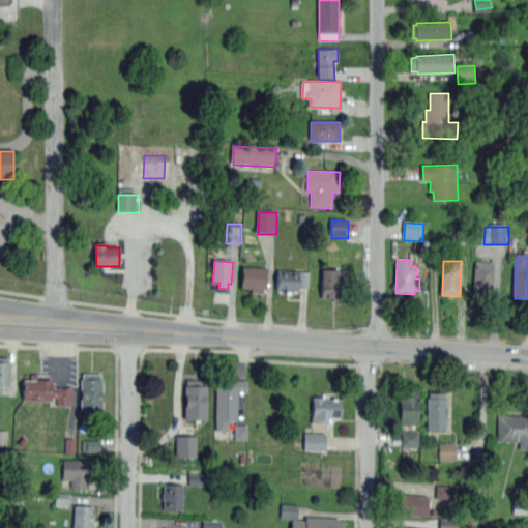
[(494,298),(475,297),(475,262),(495,263),(494,298)]
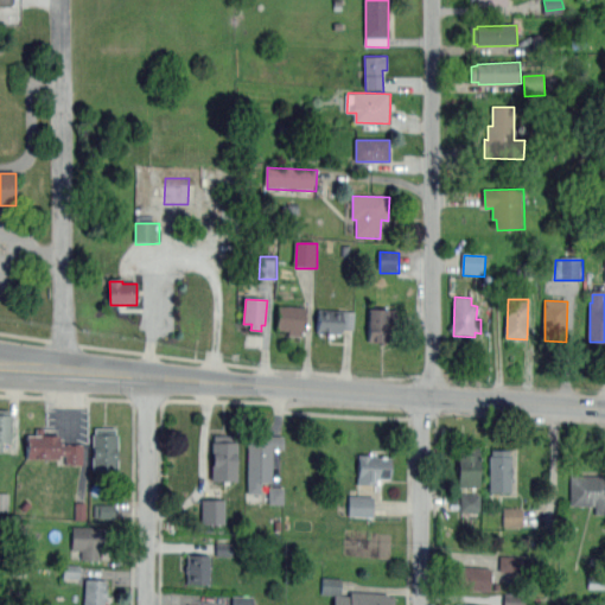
[(303,337),(291,336),(291,332),(278,331),(279,309),(304,309),(303,337)]
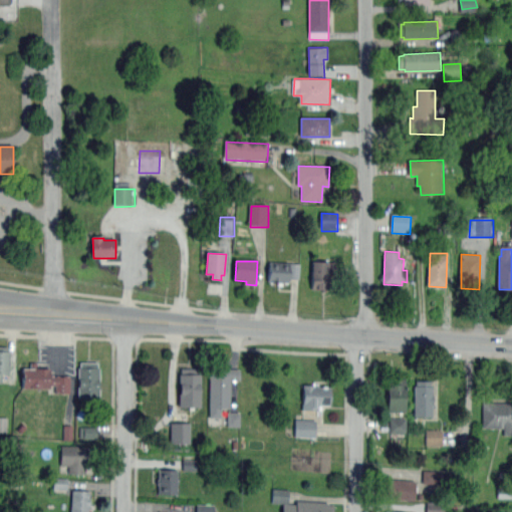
[(333,290),(312,290),(312,262),(334,262),(333,290)]
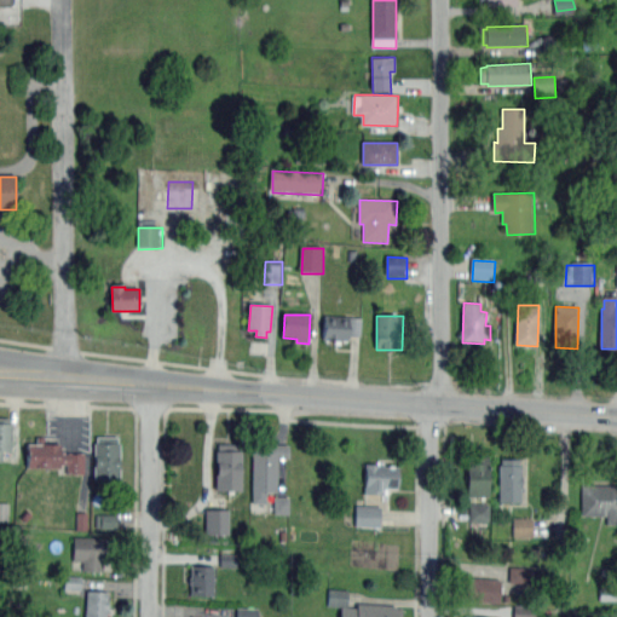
[(349,342),(324,341),(326,317),(363,319),(361,338),(349,336),(349,342)]
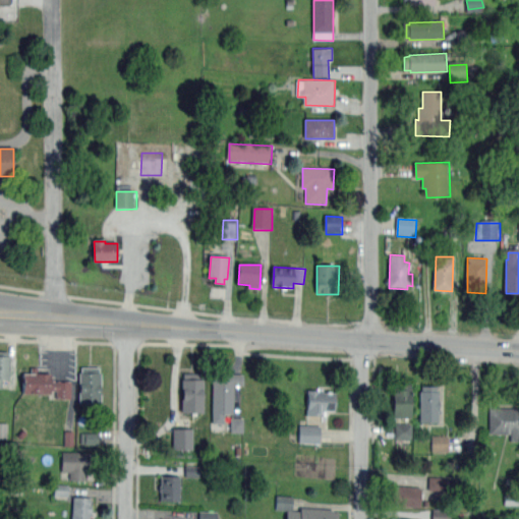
[(0,351),(9,352),(9,357),(11,358),(10,380),(3,380),(3,389),(0,389),(0,351)]
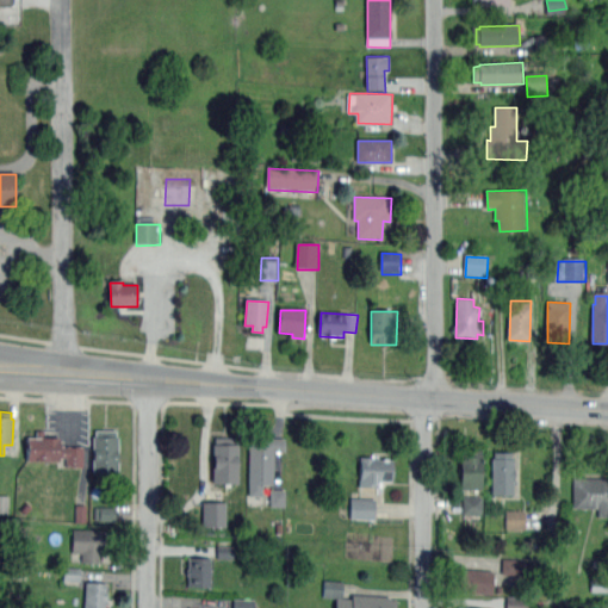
[(85,470),(61,467),(61,461),(37,459),(36,463),(28,463),(30,438),(37,439),(38,432),(45,433),(44,438),(62,439),(61,447),(86,450),(85,470)]
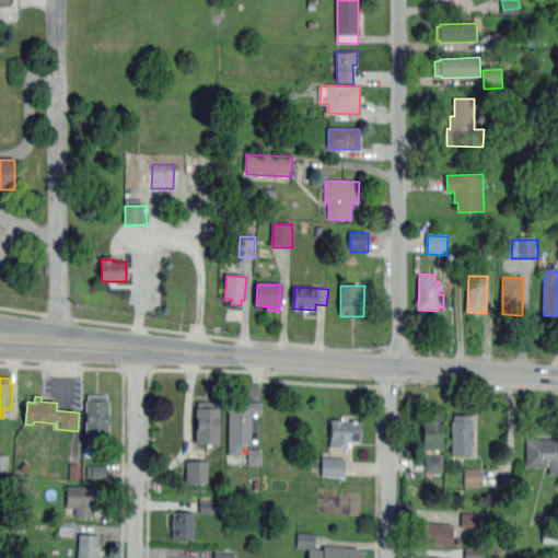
[(85,436),(85,402),(89,402),(89,396),(107,396),(107,402),(109,402),(111,436),(85,436)]
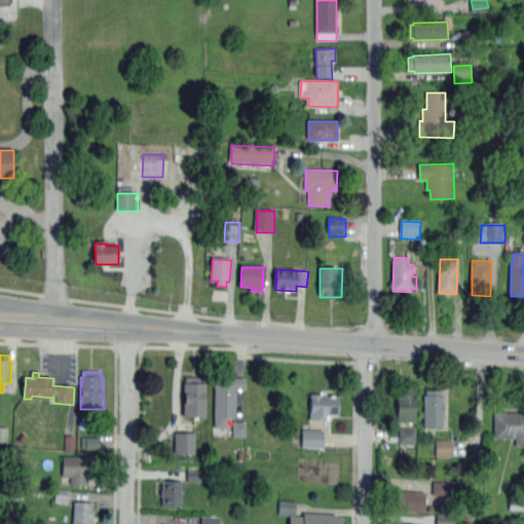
[(199,421),(193,421),(193,418),(184,418),(184,384),(185,384),(185,378),(204,378),(204,384),(207,384),(207,418),(199,418),(199,421)]
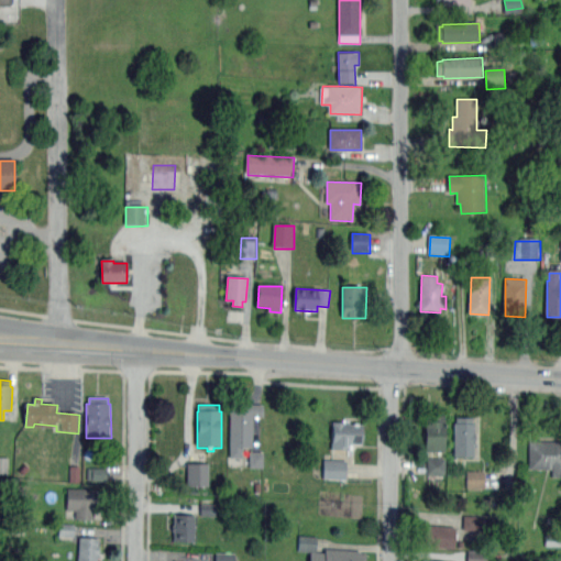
[(243,459),(230,459),(231,411),(232,411),(232,406),(265,406),(264,418),(254,418),(253,449),(243,449),(243,459)]
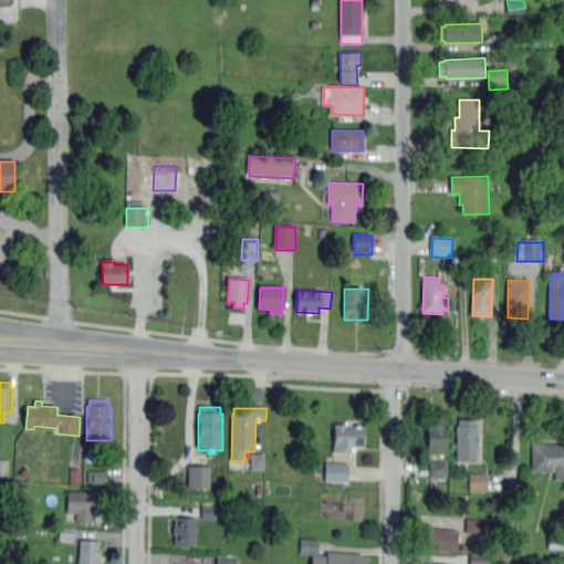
[(448,455),(429,455),(428,417),(448,417),(448,455)]
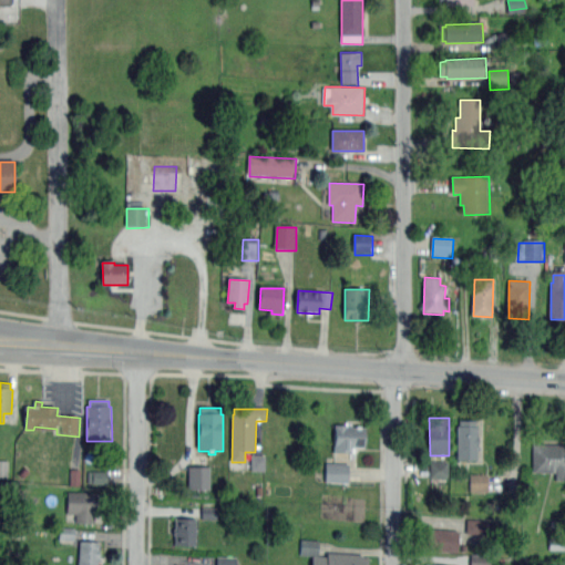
[(478,460),(456,460),(456,421),(479,421),(479,449),(478,449),(478,460)]
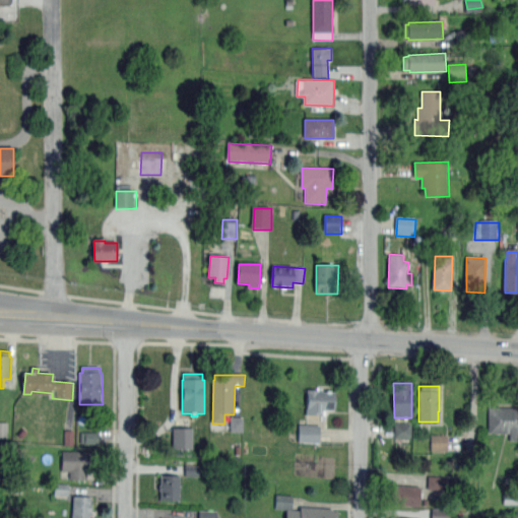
[(322,416),(306,415),(308,390),(318,391),(318,393),(335,394),(334,411),(322,410),(322,416)]
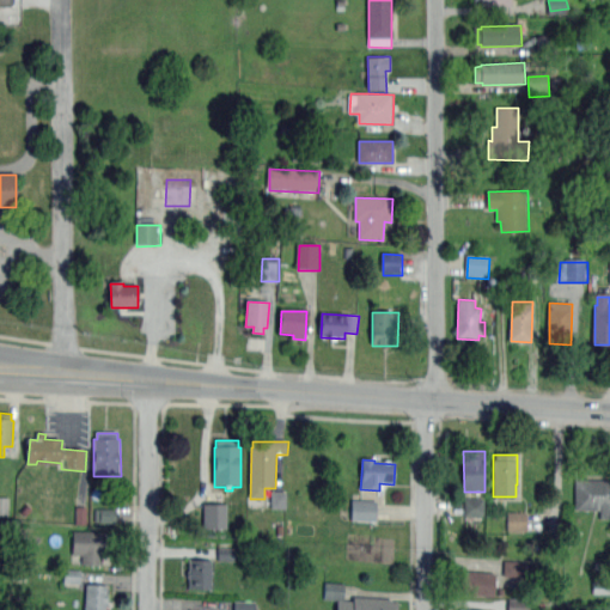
[(609,519),(601,519),(601,511),(575,511),(575,481),(609,481),(609,519)]
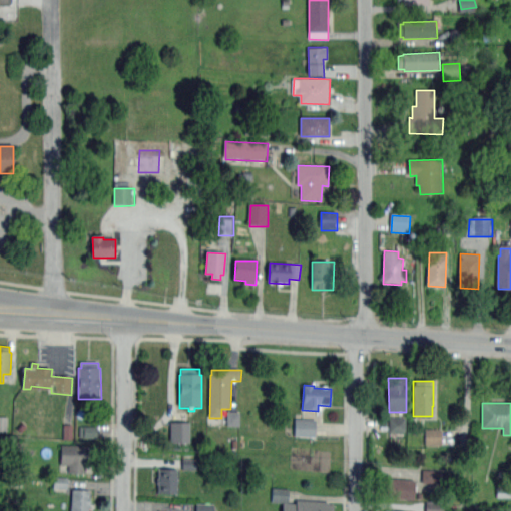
[(227,427),(240,428),(240,414),(228,413),(227,427)]
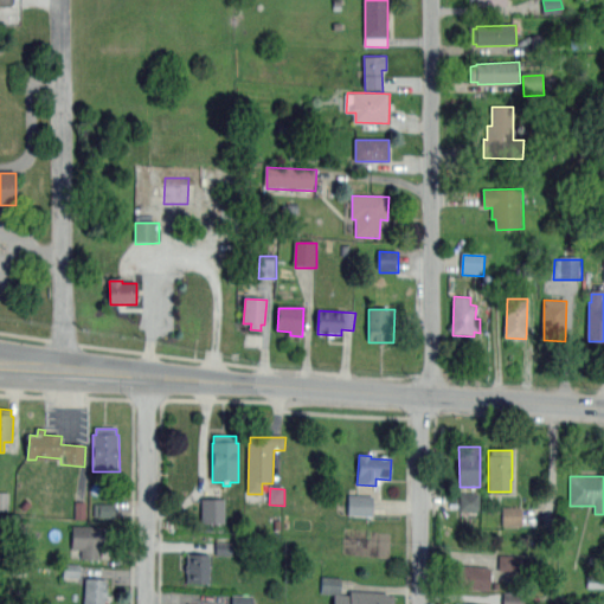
[(4,502),(0,502),(0,511),(10,512),(11,496),(4,495),(4,502)]
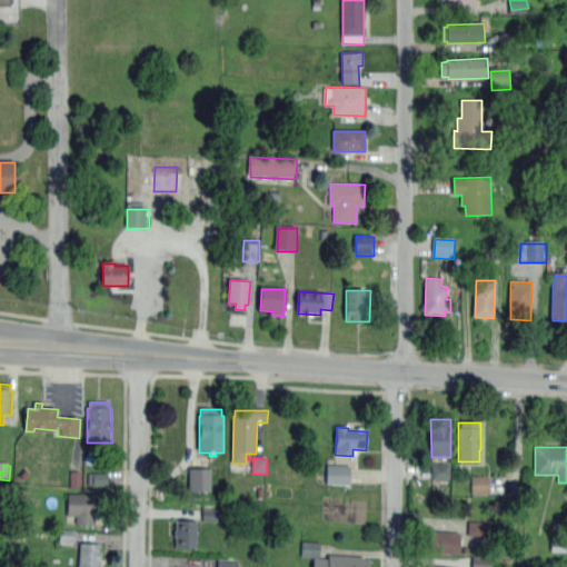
[(453,481),(451,465),(433,465),(434,481),(453,481)]
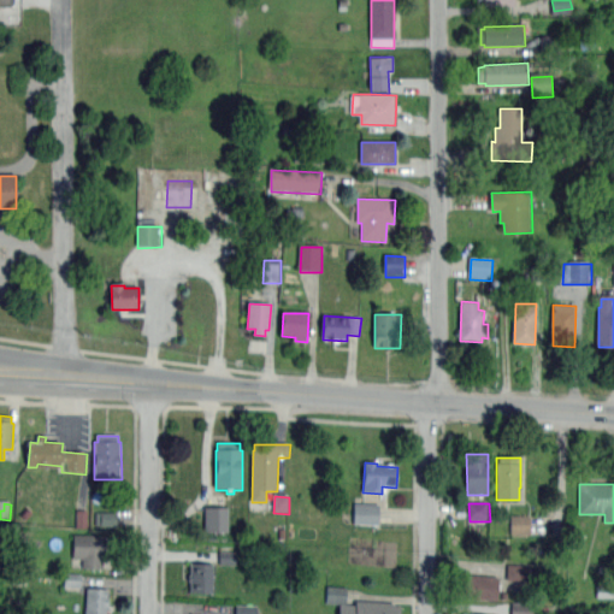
[(381,526),(381,506),(355,505),(355,525),(381,526)]
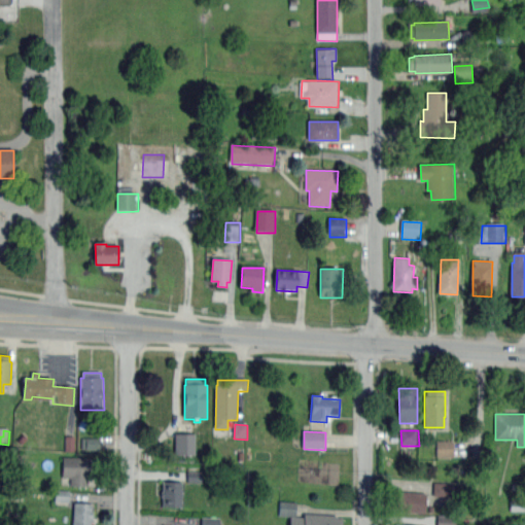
[(197,435),(176,434),(176,457),(196,457),(197,435)]
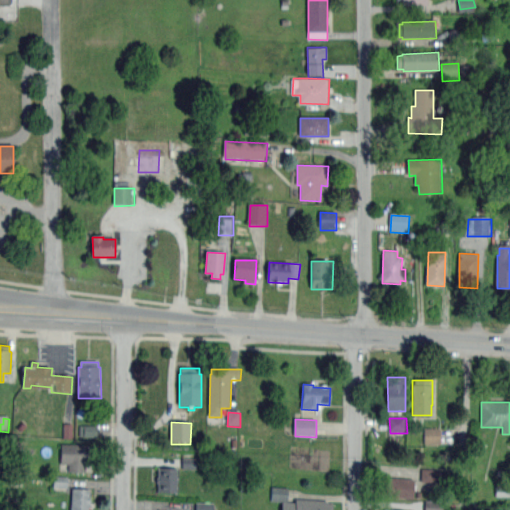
[(98,438),(98,427),(85,427),(85,438),(98,438)]
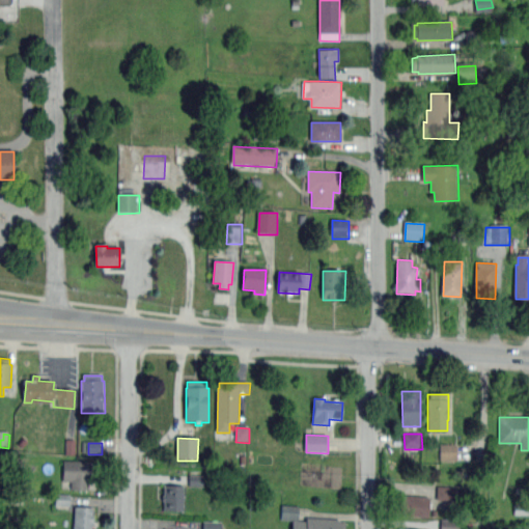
[(442,463),(486,463),(486,446),(442,446),(442,463)]
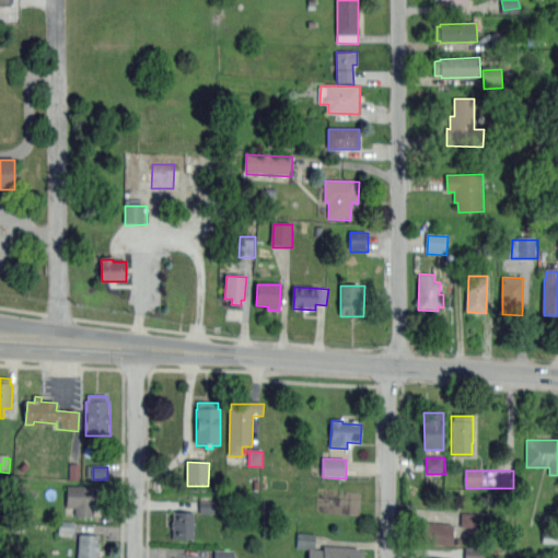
[(95,518),(76,518),(76,509),(67,508),(68,487),(97,488),(96,510),(95,510),(95,518)]
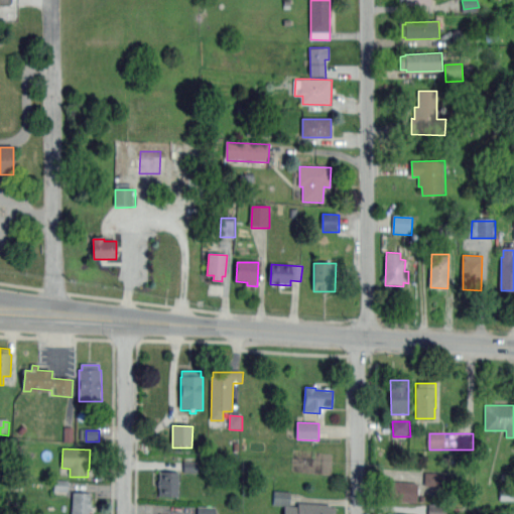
[(179,498),(159,498),(159,488),(158,488),(158,483),(160,483),(160,473),(179,473),(179,498)]
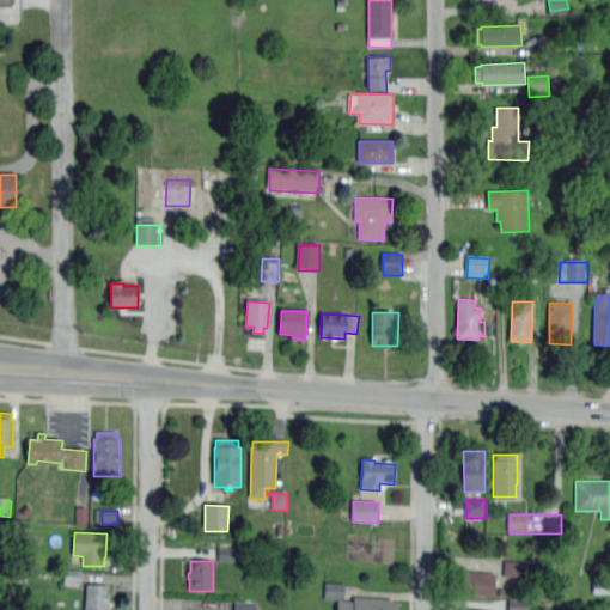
[(494,597),(453,593),(455,572),(496,574),(494,597)]
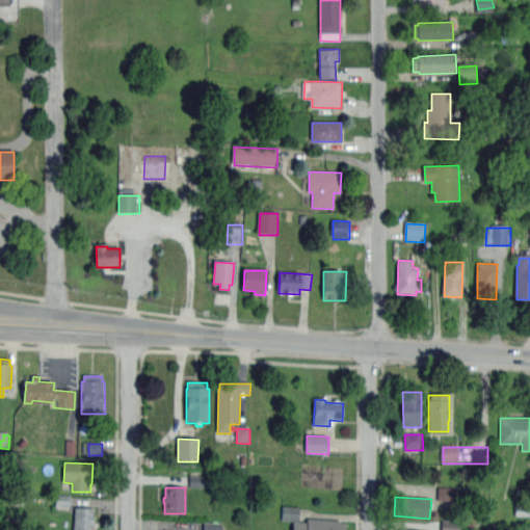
[(74,529),(76,508),(95,510),(93,529),(74,529)]
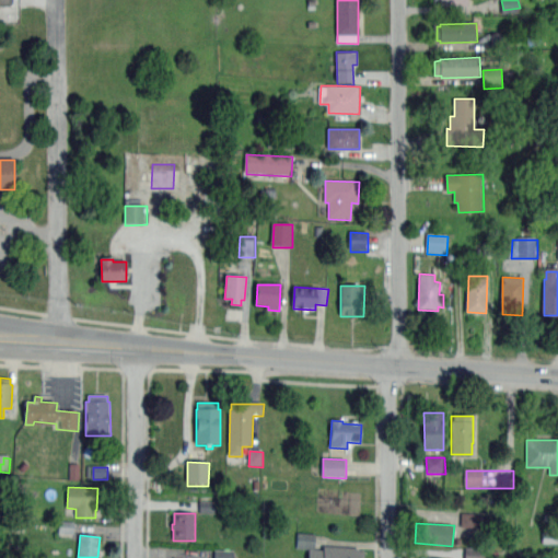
[(309,557),(310,550),(323,550),(323,547),(359,549),(359,550),(365,550),(364,557),(309,557)]
